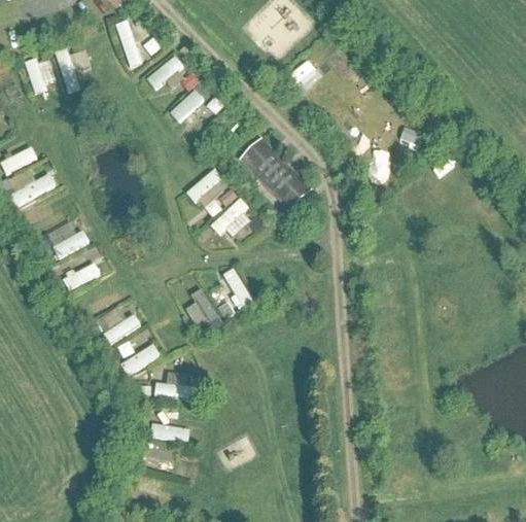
[(148,13),(137,18),(151,56),(163,50),(148,13)]
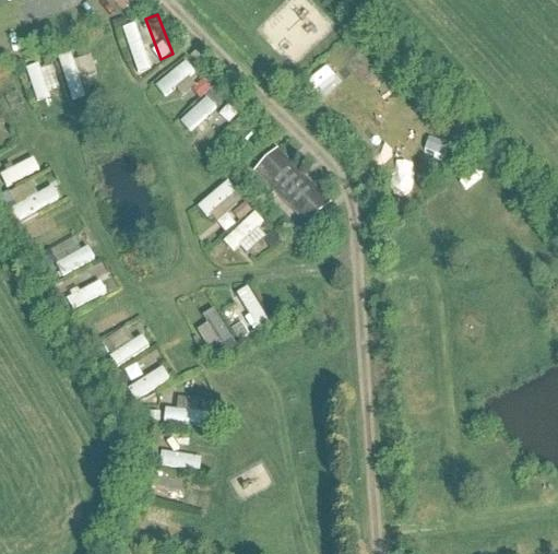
[(134,21),(122,25),(139,70),(151,66),(134,21)]
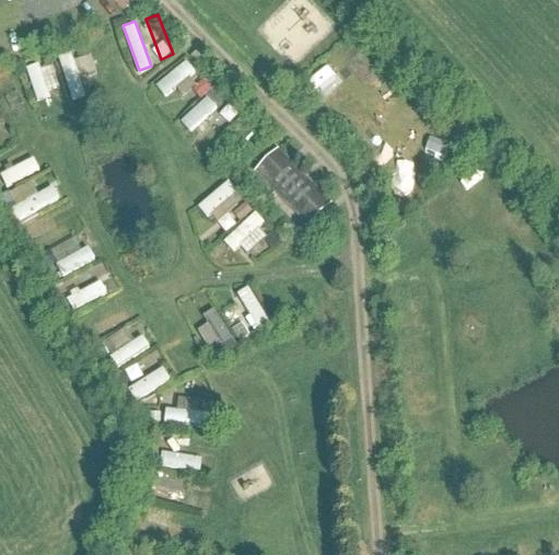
[(179,21),(165,24),(169,37),(183,34),(179,21)]
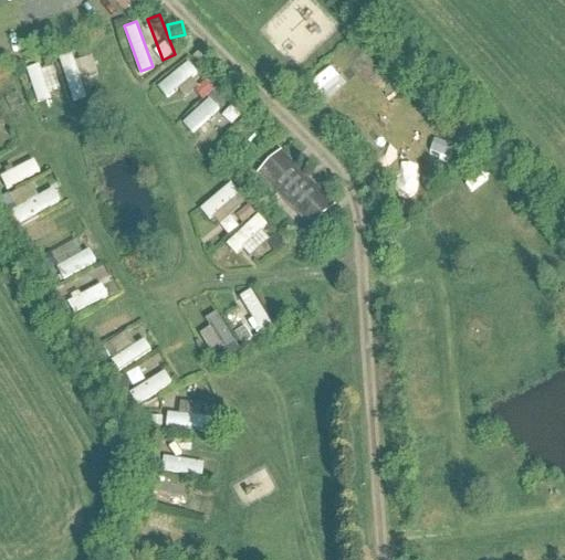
[(74,50),(89,93),(111,85),(95,43),(74,50)]
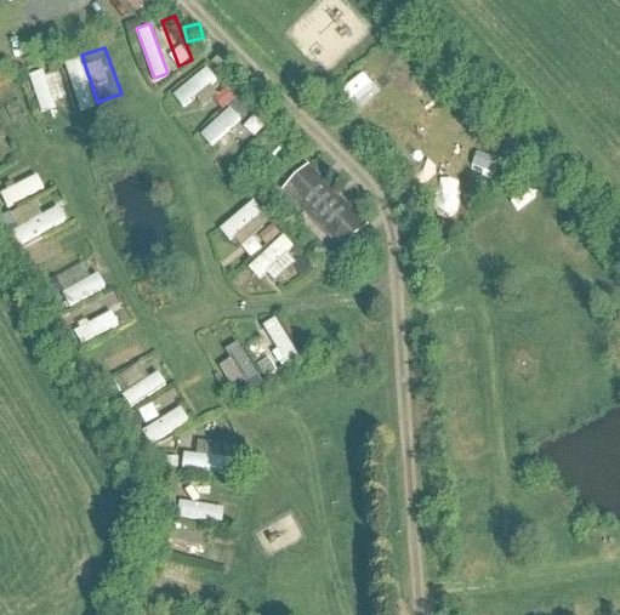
[(79,56),(63,61),(79,110),(95,106),(79,56)]
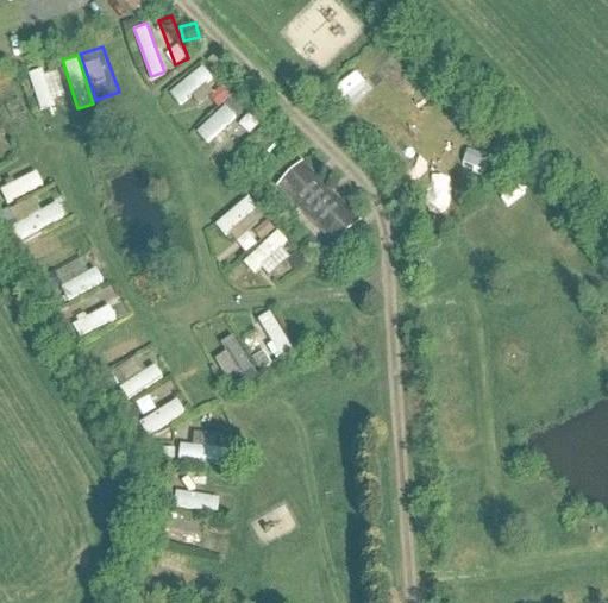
[(204,63),(170,90),(181,104),(213,76),(204,63)]
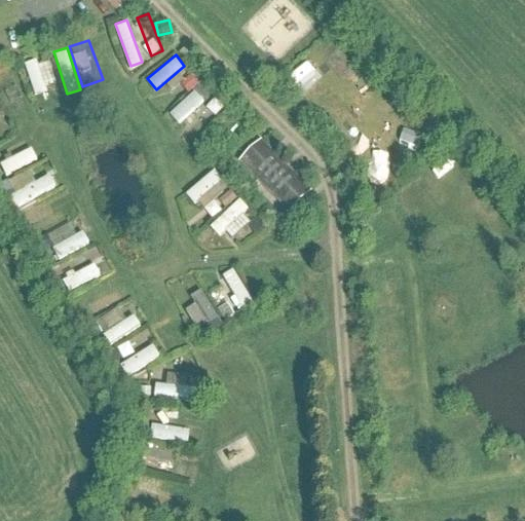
[(36,58),(24,62),(35,94),(47,89),(36,58)]
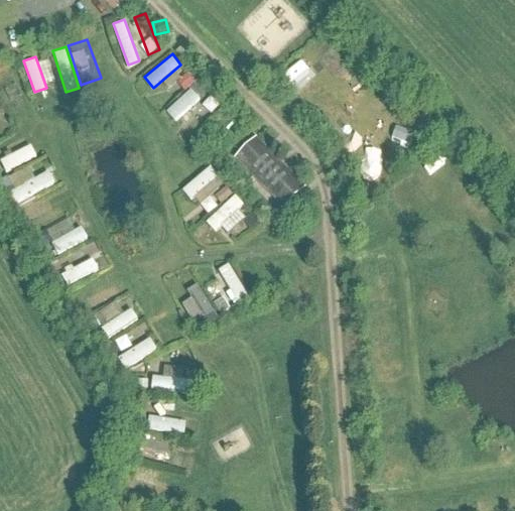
[(197,80),(166,109),(176,119),(207,90),(197,80)]
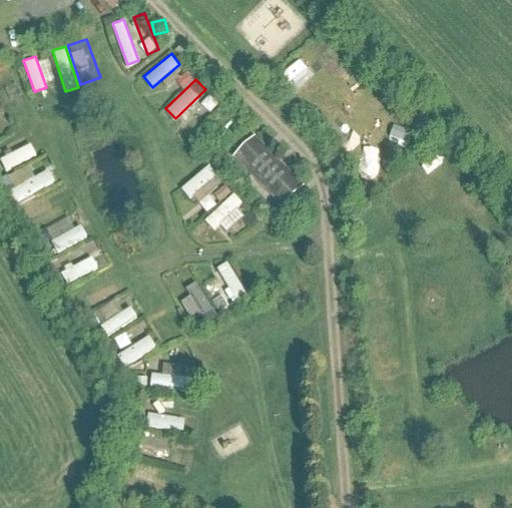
[(256,135),(234,156),(256,177),(283,205),(296,191),(304,184),(299,179),(281,160),(272,151),(256,135)]
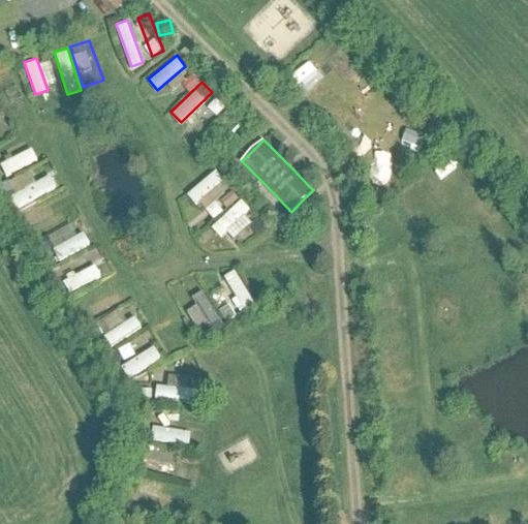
[(0,160),(0,161),(6,175),(37,159),(31,146),(0,160)]
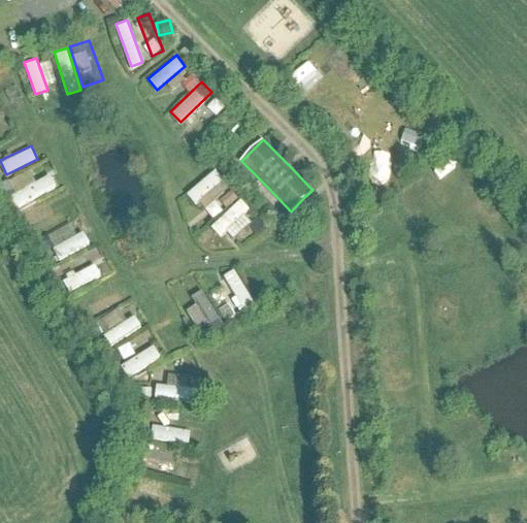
[(15,192),(10,195),(17,207),(56,186),(50,173),(36,181),(29,168),(8,180),(15,192)]
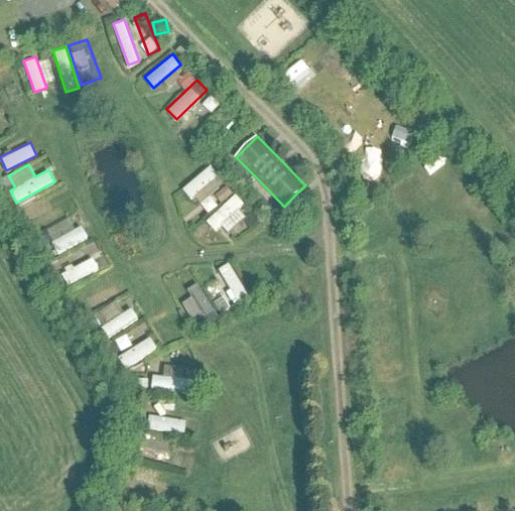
[(211,164),(181,187),(190,198),(219,174),(211,164)]
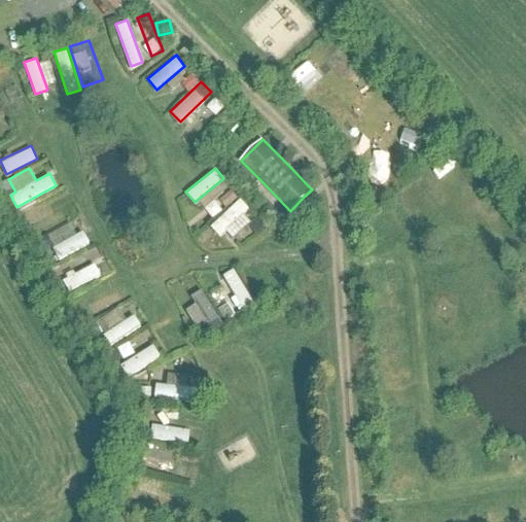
[(241,197),(210,224),(220,235),(250,208),(241,197)]
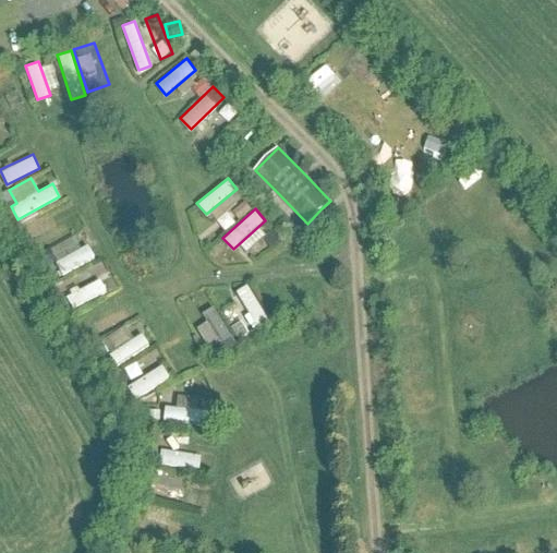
[(87,242),(56,260),(63,274),(96,257),(87,242)]
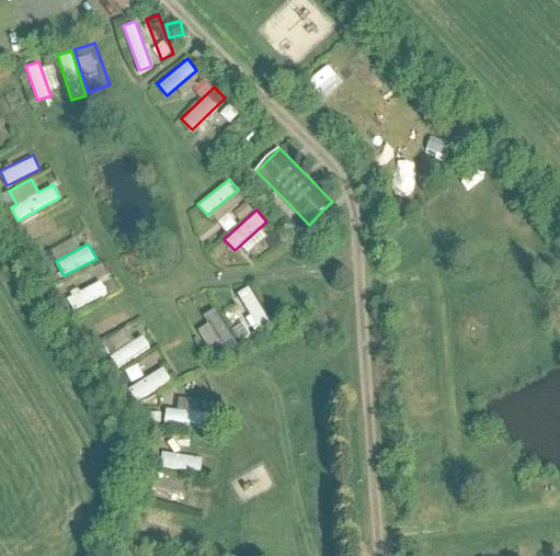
[(100,279),(67,296),(73,310),(107,293),(100,279)]
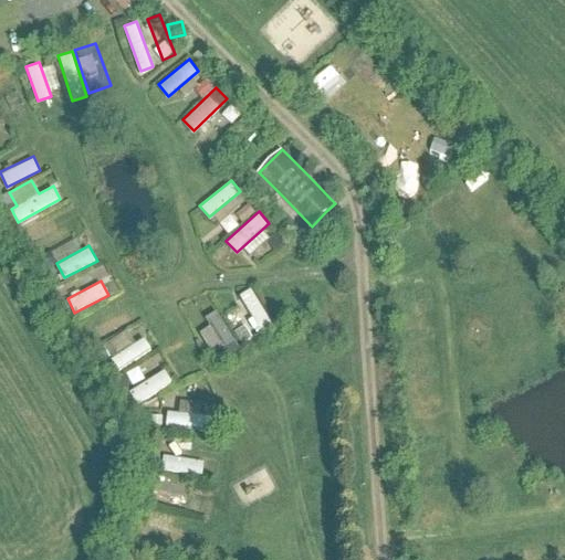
[(251,287),(239,295),(261,331),(273,324),(251,287)]
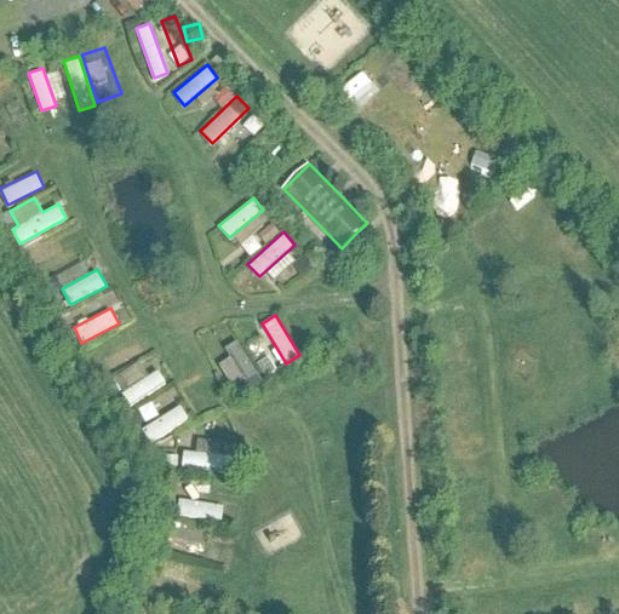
[(138,334),(103,355),(112,369),(148,351),(138,334)]
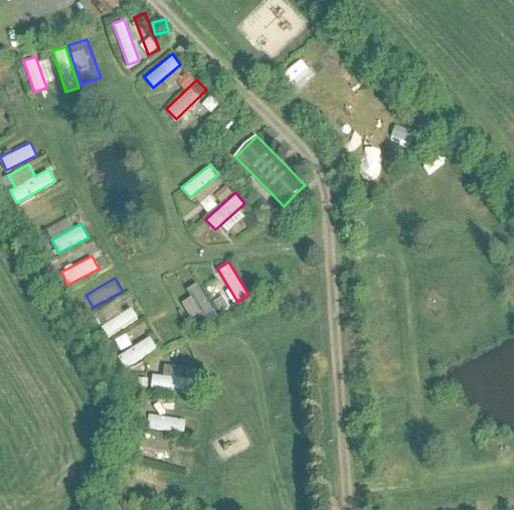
[(197,282),(186,288),(191,296),(182,301),(194,321),(213,310),(197,282)]
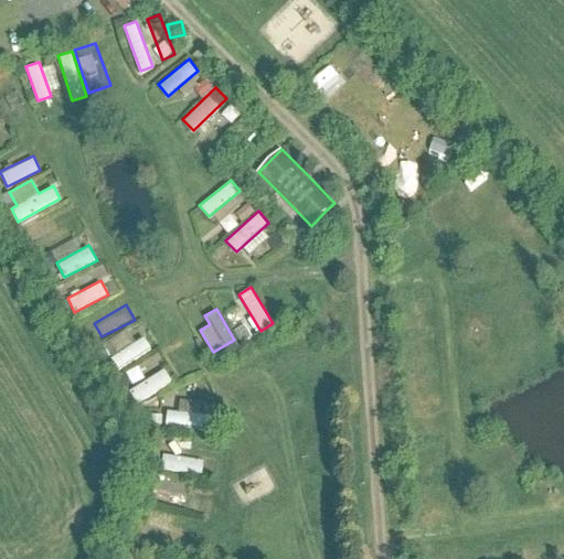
[(102,342),(118,368),(151,348),(144,336),(135,342),(127,328),(102,342)]
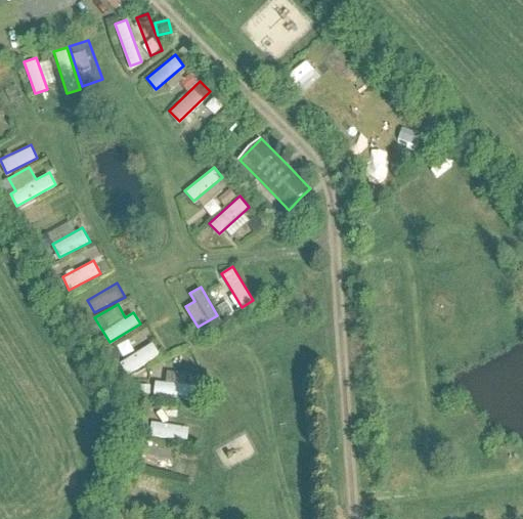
[(151,341),(120,362),(128,374),(160,353),(151,341)]
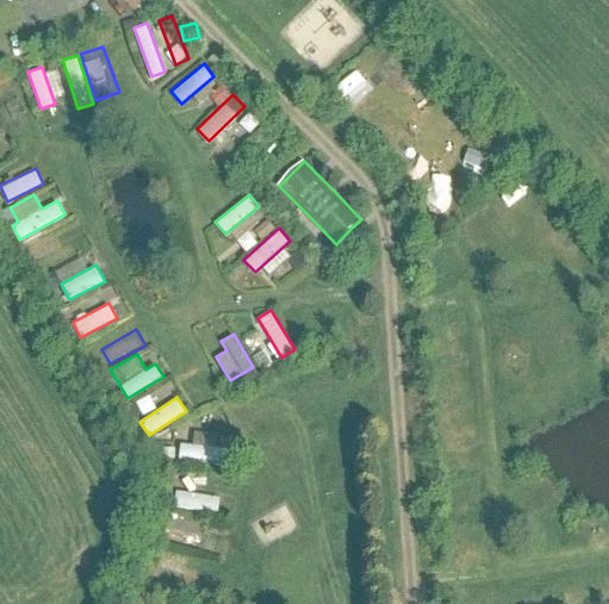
[(192,443),(180,441),(179,459),(228,465),(230,448),(215,446),(216,434),(193,431),(192,443)]
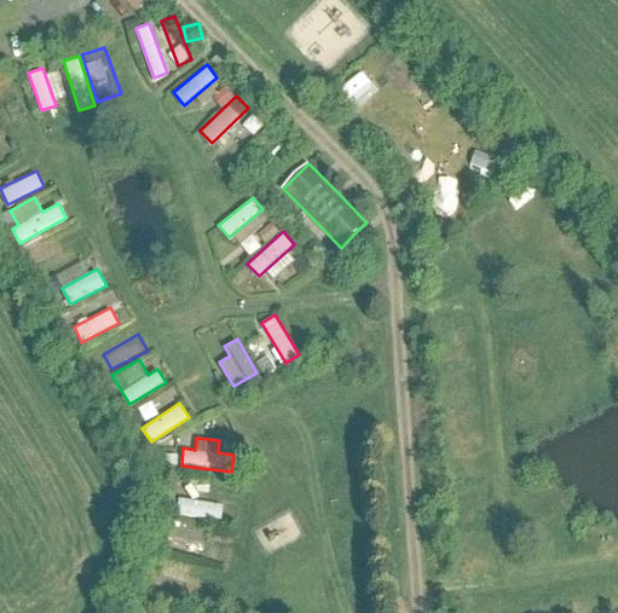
[(224,503),(178,497),(177,512),(221,518),(224,503)]
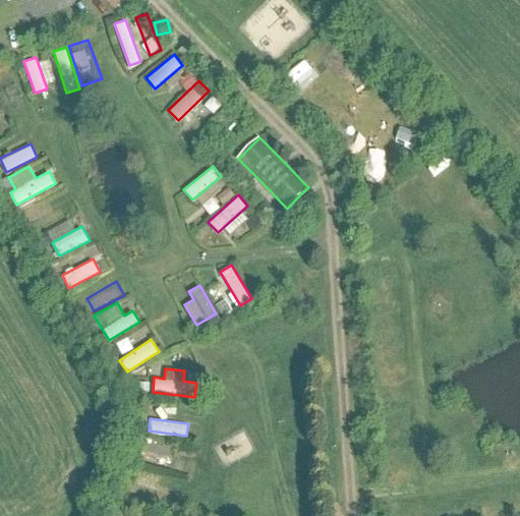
[(175,455),(146,448),(142,462),(172,469),(175,455)]
